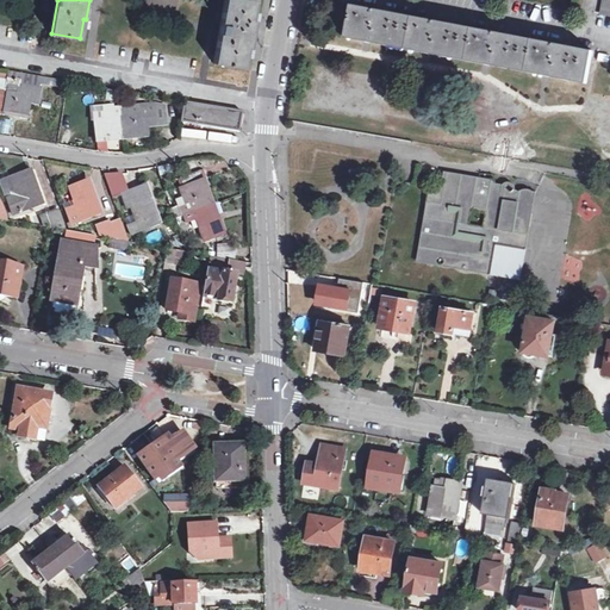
[(225,0),(225,5),(213,66),(243,70),(247,50),(249,50),(251,37),(255,23),(253,23),(256,0),(225,0)]
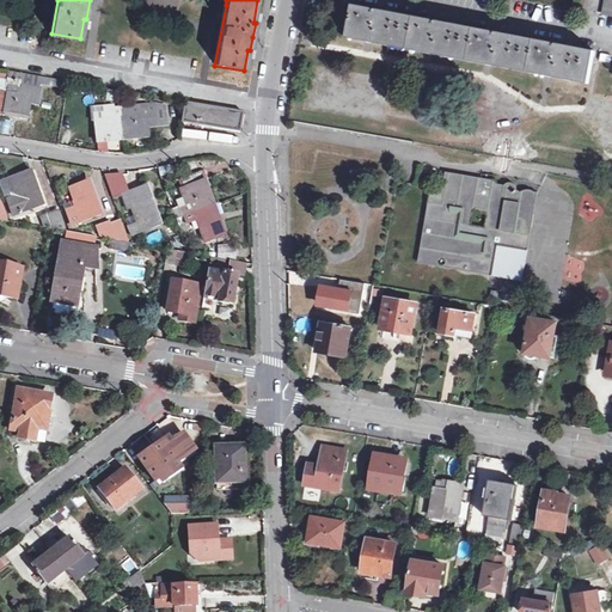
[(378,10),(357,6),(352,37),(526,71),(592,84),(597,50),(551,42),(491,31),(433,20),(378,10)]
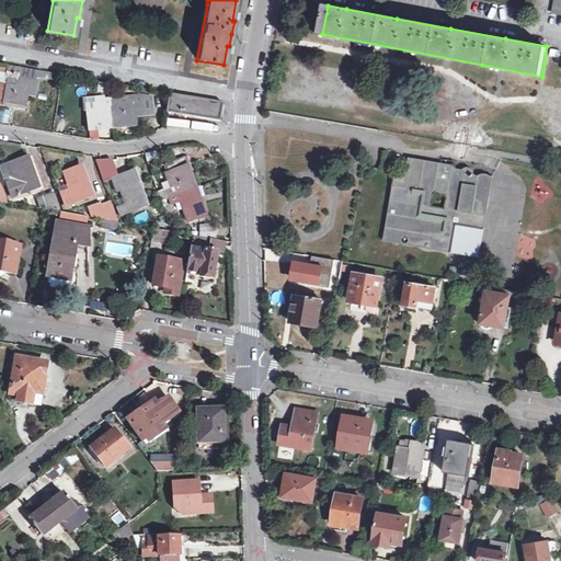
[(64,75),(9,65),(8,71),(6,86),(2,104),(26,109),(30,90),(36,91),(37,80),(61,84),(64,75)]
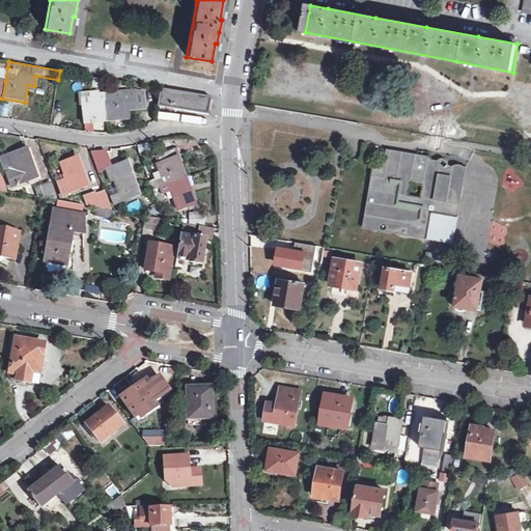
[(213,99),(162,89),(160,105),(186,109),(211,114),(211,106),(213,99)]
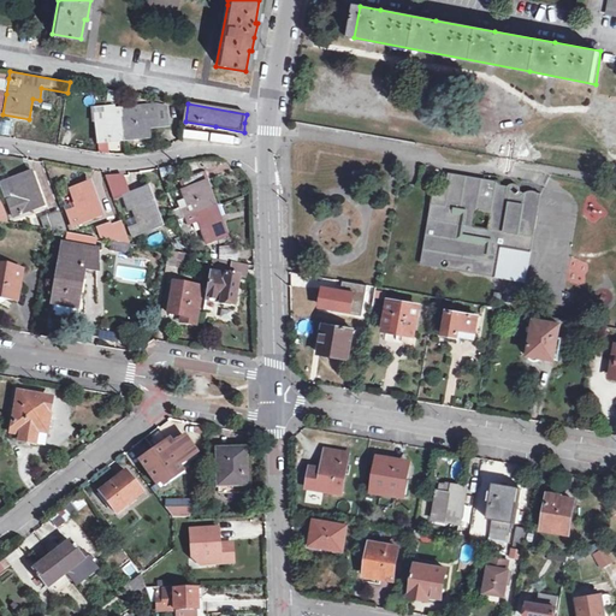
[(158,106),(122,110),(125,140),(152,137),(150,128),(170,126),(167,108),(158,106)]
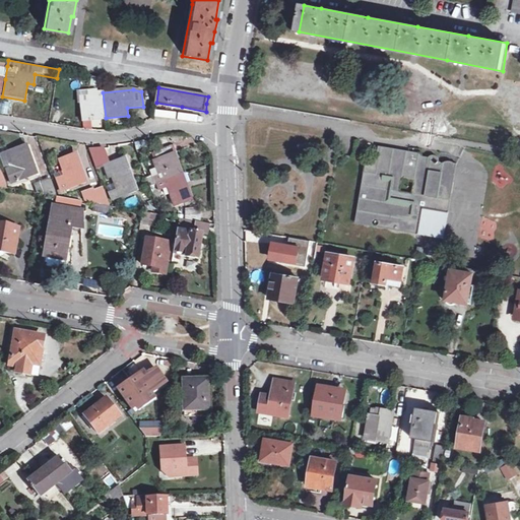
[(96,90),(78,92),(79,104),(81,104),(83,121),(106,118),(103,92),(96,93),(96,90)]
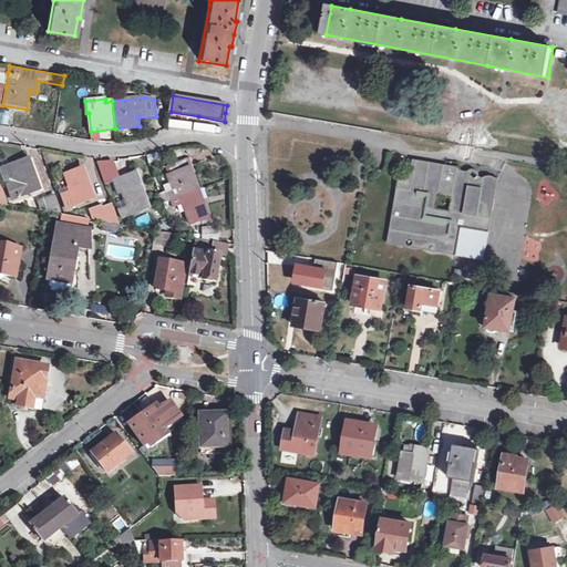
[(1,111),(0,116),(0,123),(8,125),(10,112),(1,111)]
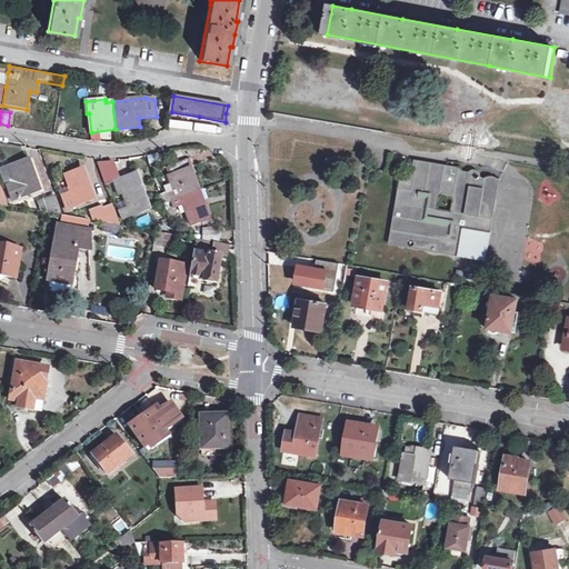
[(169,119),(168,128),(191,131),(192,122),(169,119)]
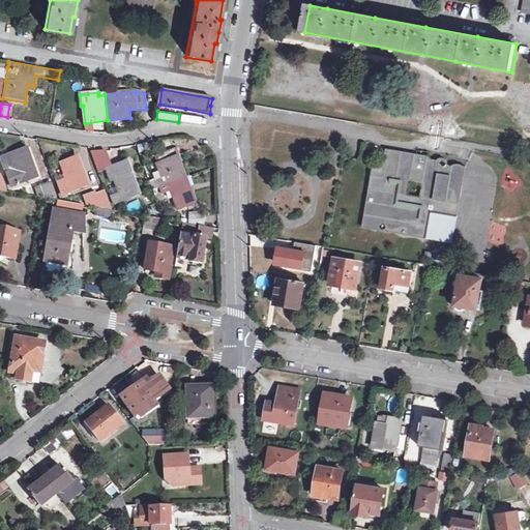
[(16,169),(6,173),(12,187),(37,177),(27,149),(18,153),(10,155),(16,169)]
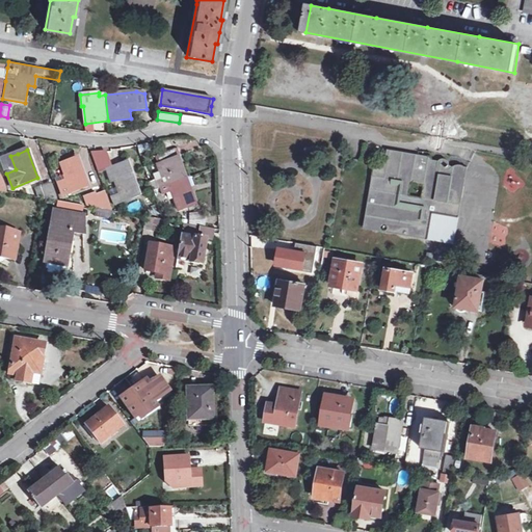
[(176,150),(159,156),(167,178),(159,182),(161,188),(187,180),(176,150)]
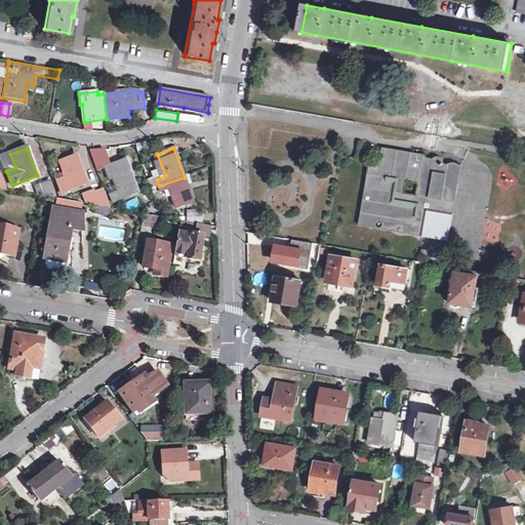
[(384,164),(371,163),(360,227),(448,241),(461,166),(459,166),(455,163),(450,163),(443,167),(443,159),(441,158),(435,158),(434,161),(427,159),(426,156),(425,155),(425,159),(386,152),(384,164)]
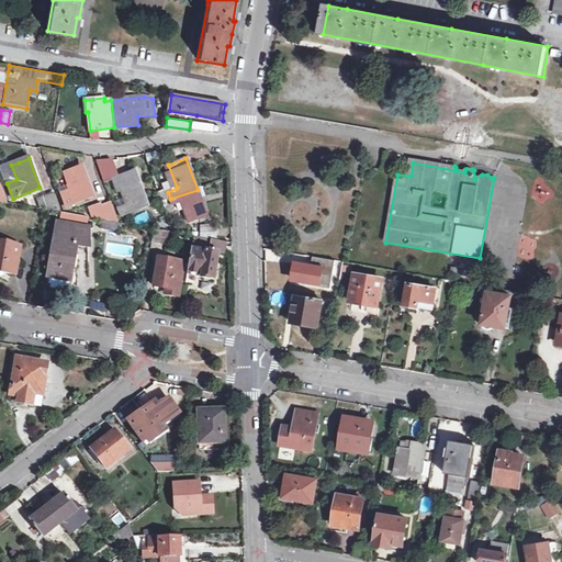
[(70,188),(62,192),(67,206),(93,198),(82,168),(72,171),(66,173),(70,188)]
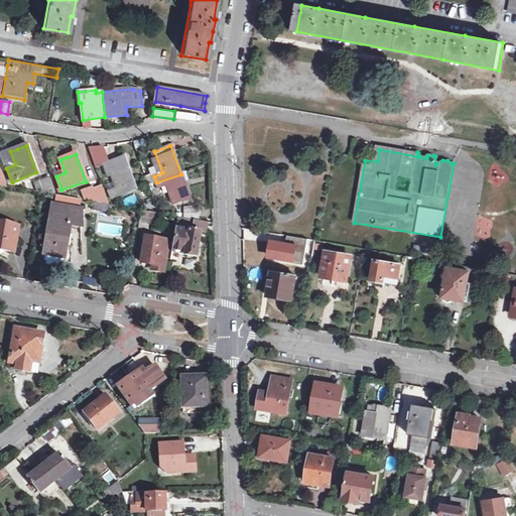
[(114,162),(105,165),(109,177),(112,176),(114,182),(117,189),(109,192),(111,199),(135,190),(124,158),(114,162)]
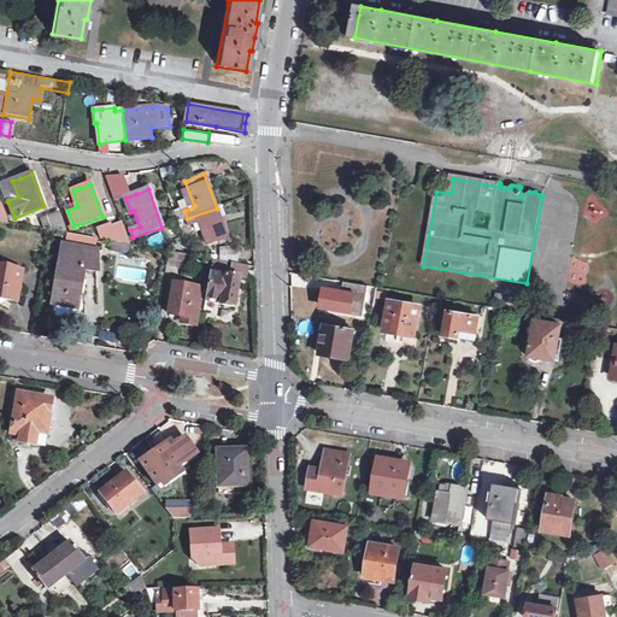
[(217,209),(187,218),(191,225),(200,222),(206,240),(225,233),(217,209)]
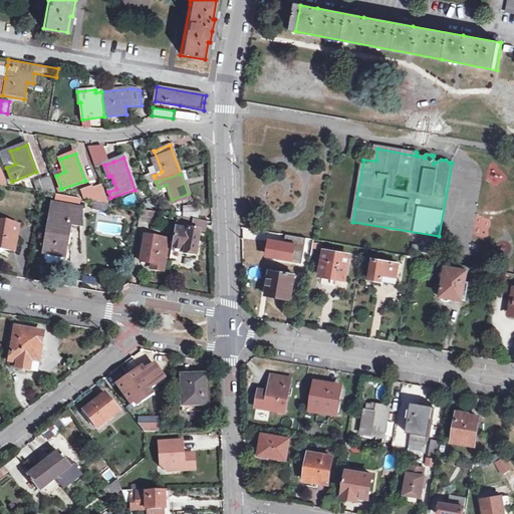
[(49,178),(35,183),(38,192),(56,196),(49,178)]
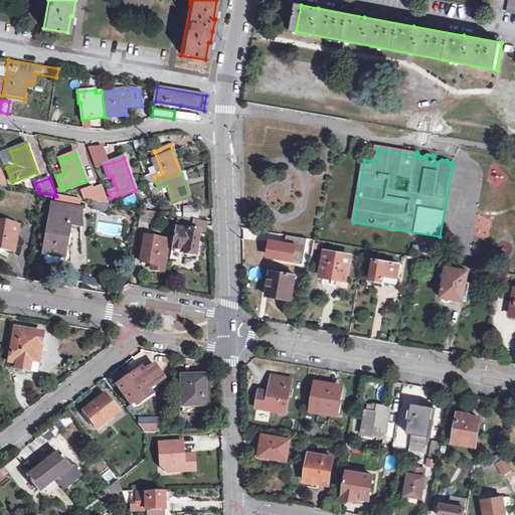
[(117,189),(114,182),(107,185),(109,192),(117,189)]
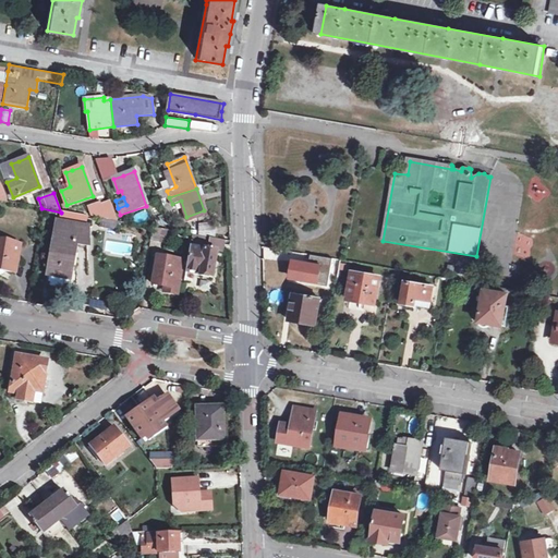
[(100,203),(88,207),(93,218),(119,222),(111,202),(101,205),(100,203)]
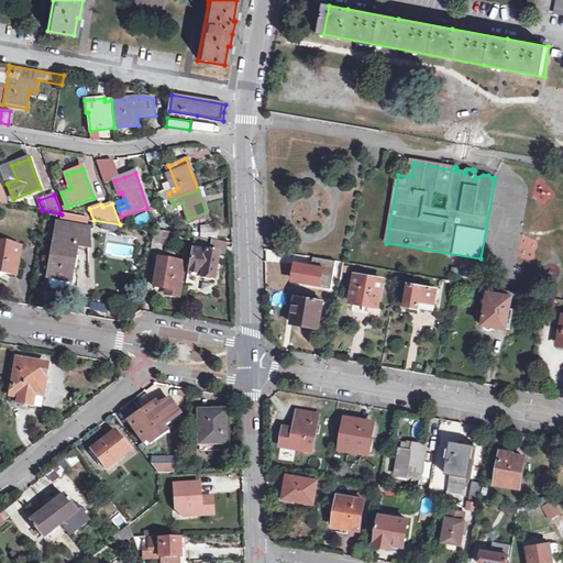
[(217,224),(201,229),(201,238),(214,240),(218,241),(217,224)]
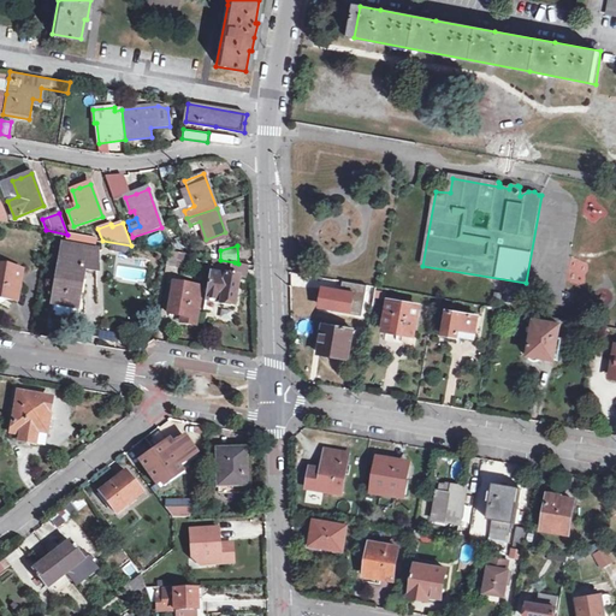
[(99,253),(65,247),(55,302),(66,304),(77,307),(84,268),(100,272),(99,253)]
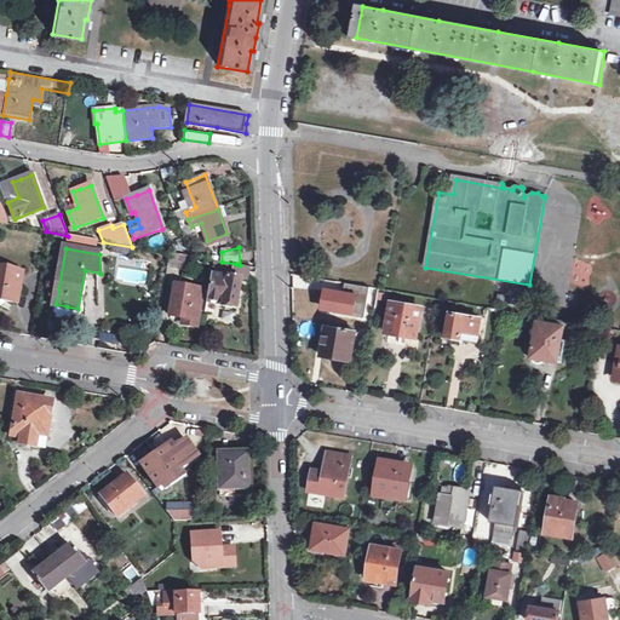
[(179,254),(171,253),(168,269),(177,270),(179,254)]
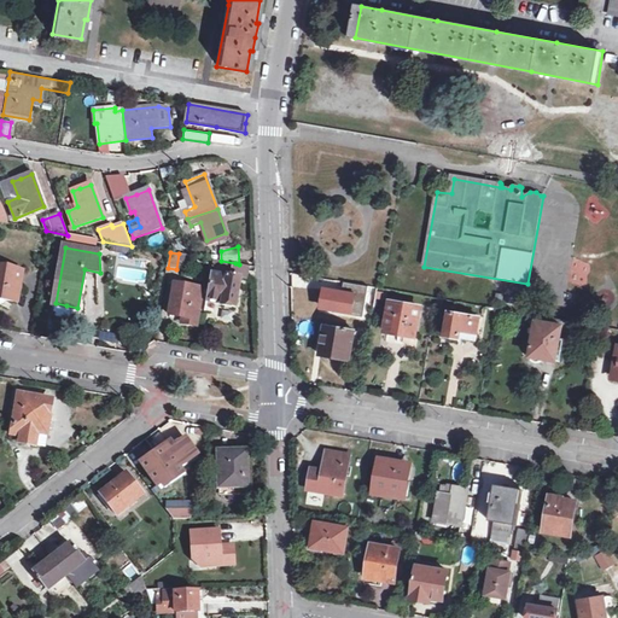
[(567,281),(586,286),(592,263),(573,258),(567,281)]
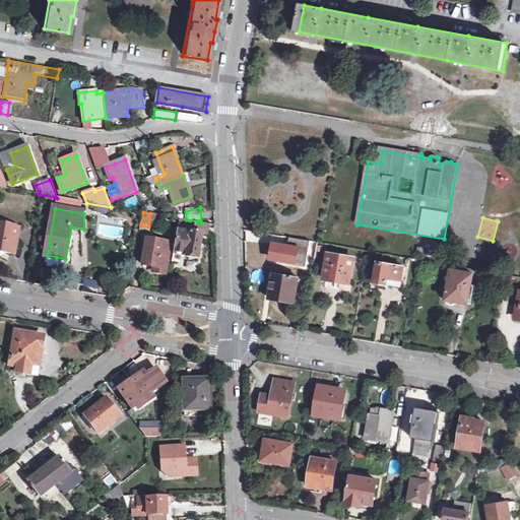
[(186,219),(181,218),(175,253),(188,255),(188,257),(198,259),(203,236),(196,234),(198,221),(186,219)]
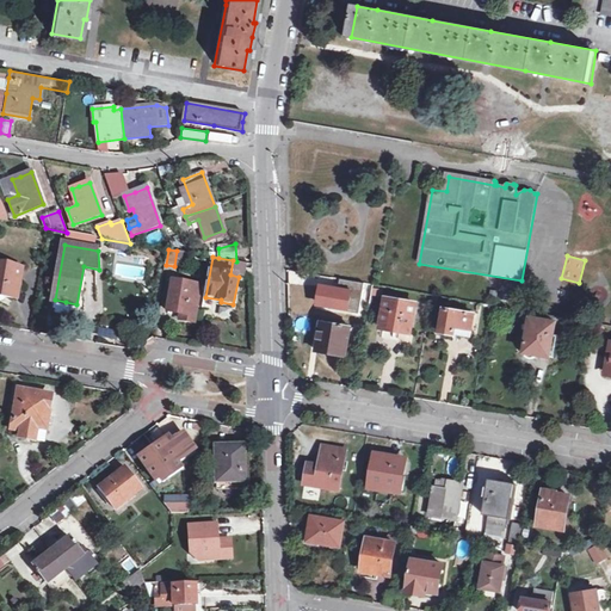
[(23,270),(0,265),(0,296),(2,297),(18,300),(23,270)]
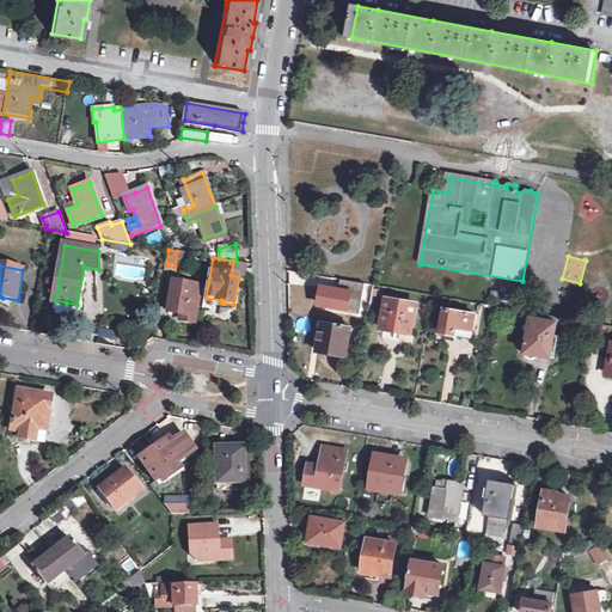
[(201,286),(175,282),(170,311),(182,313),(182,320),(195,323),(201,286)]
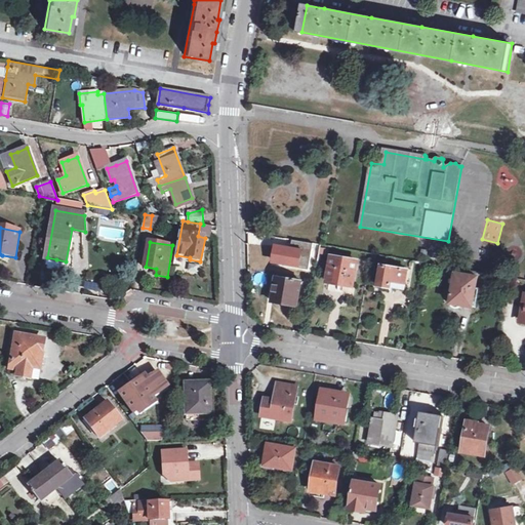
[(322,245),(312,243),(310,259),(319,260),(322,245)]
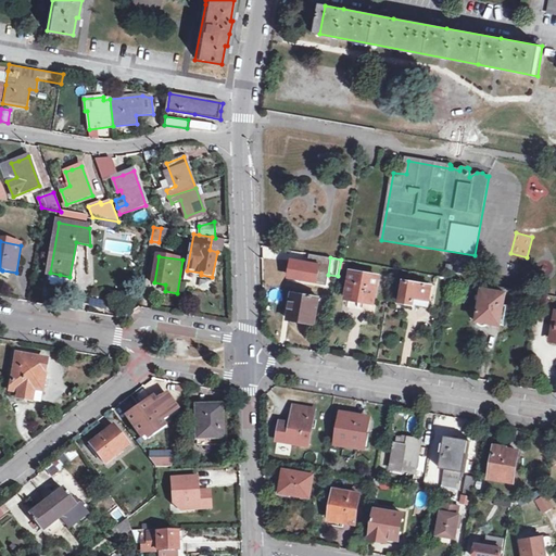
[(353,273),(349,299),(361,301),(374,303),(378,278),(353,273)]
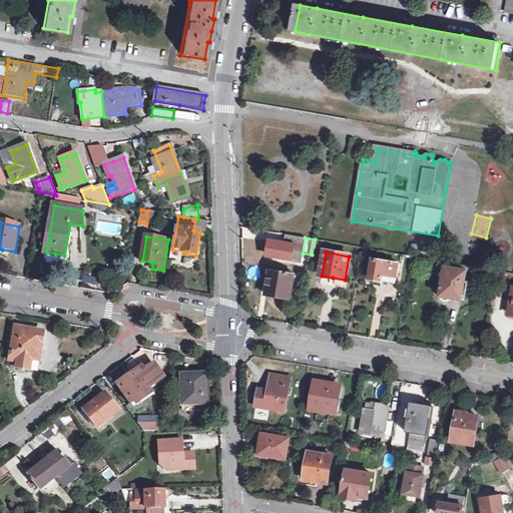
[(399,265),(374,260),(371,280),(385,283),(397,285),(399,265)]
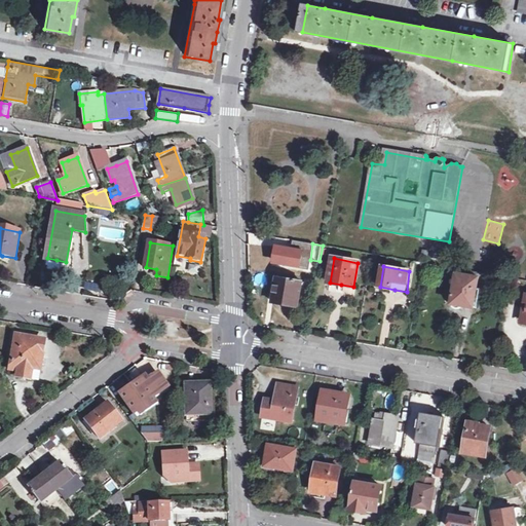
[(479,278),(457,274),(453,304),(458,308),(464,307),(474,308),(477,289),(479,278)]
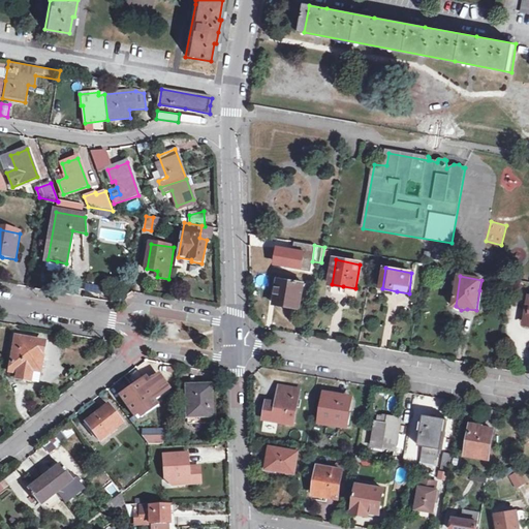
[(301,309),(305,284),(279,280),(275,305),(288,307),(301,309)]
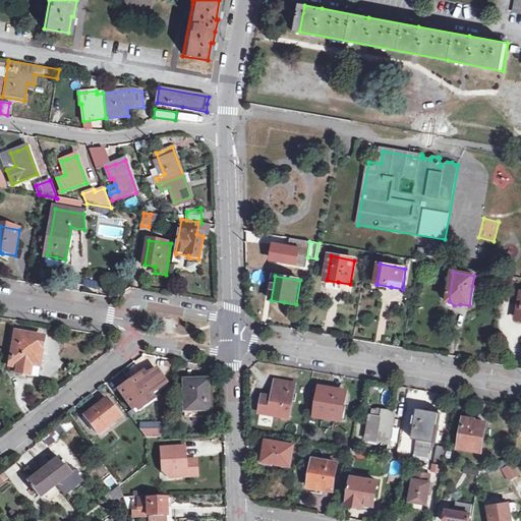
[(41,337),(14,333),(9,365),(17,367),(17,373),(36,377),(41,337)]
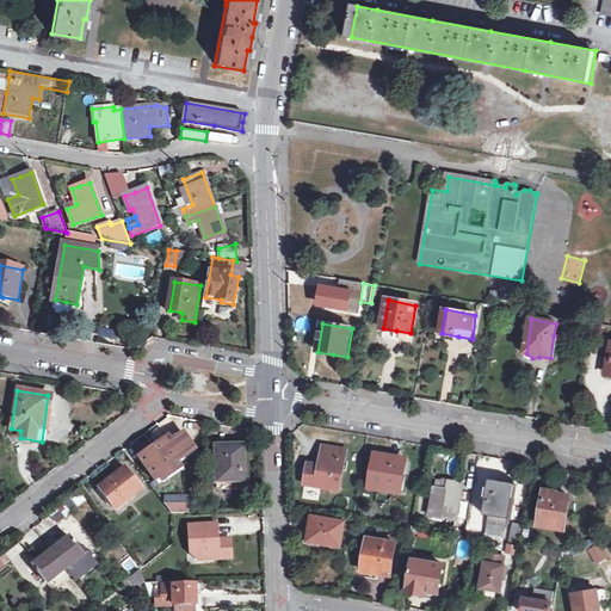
[(156,443),(136,458),(144,468),(146,467),(155,480),(167,471),(165,468),(191,449),(179,434),(160,448),(156,443)]
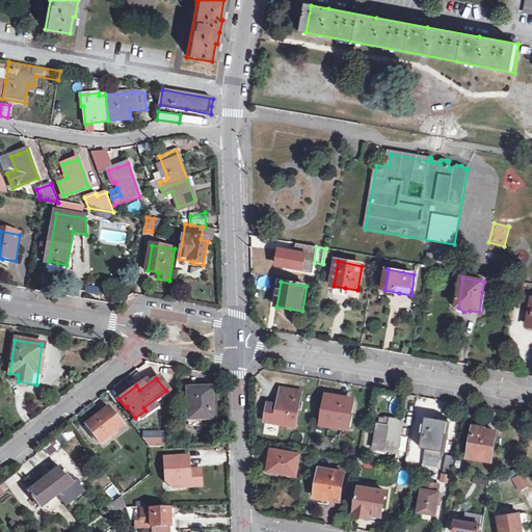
[(201,387),(186,388),(186,420),(205,420),(205,426),(214,426),(213,387),(201,387)]
